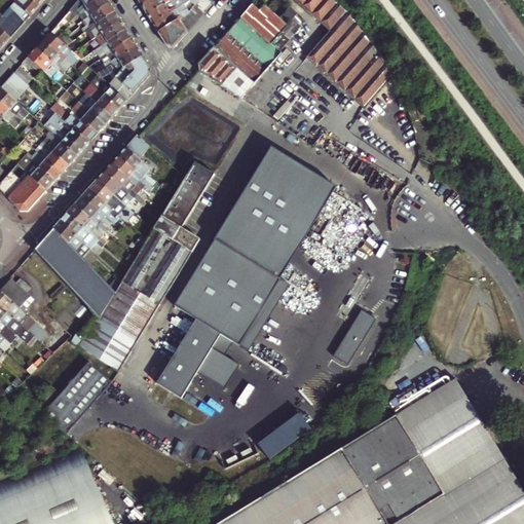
[(11,0),(8,4),(24,20),(40,0),(11,0)]
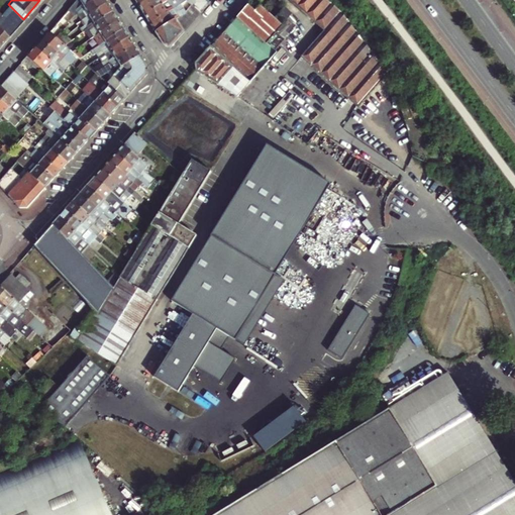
[(73,0),(66,8),(72,14),(83,4),(89,0),(73,0)]
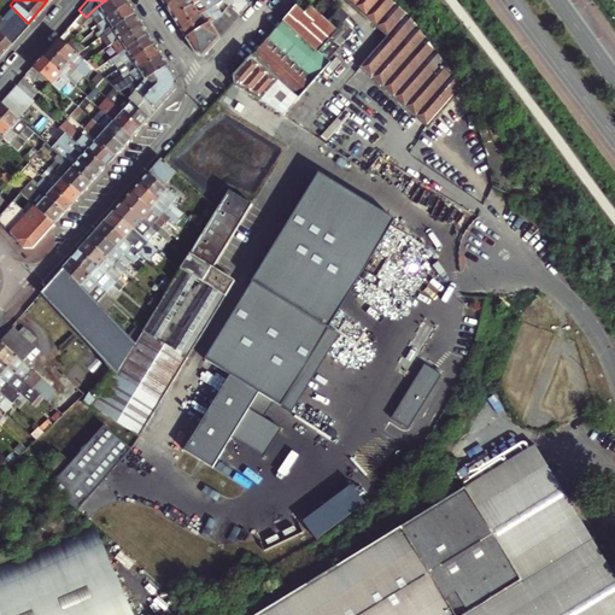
[(95,23),(128,3),(126,0),(106,0),(99,5),(86,17),(80,23),(81,25),(92,17),(95,23)]
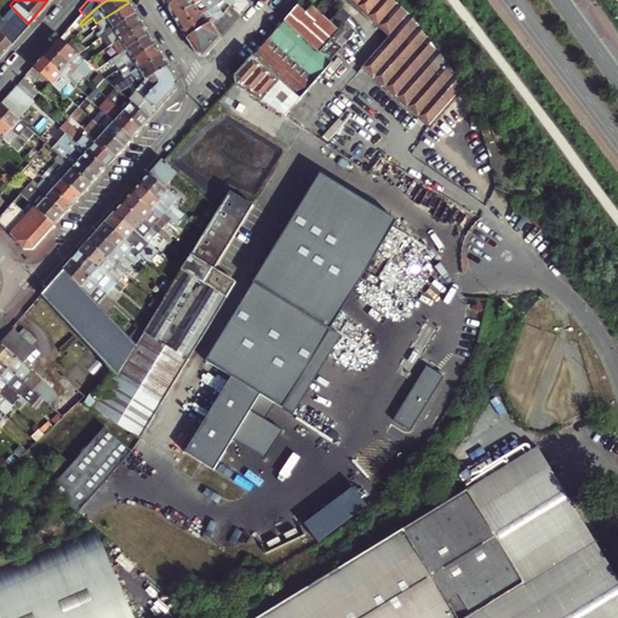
[(172,0),(165,5),(172,16),(196,0),(172,0)]
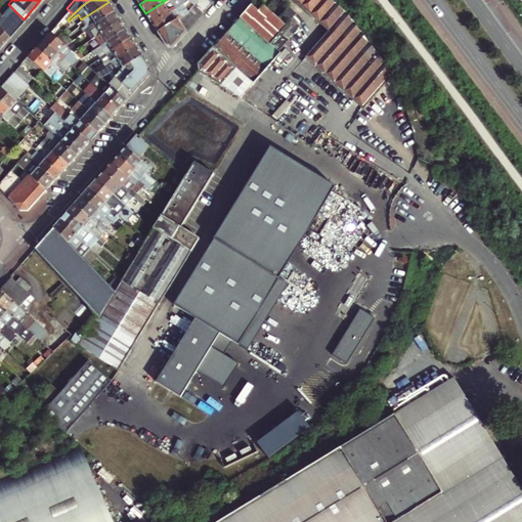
[(166,0),(145,13),(150,22),(188,0),(166,0)]
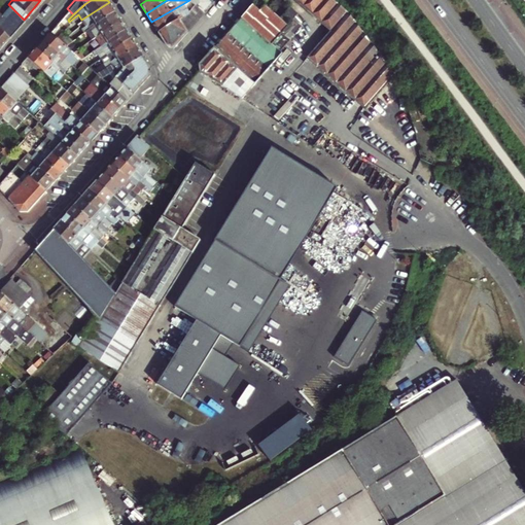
[(151,22),(156,31),(187,11),(195,4),(189,0),(151,22)]
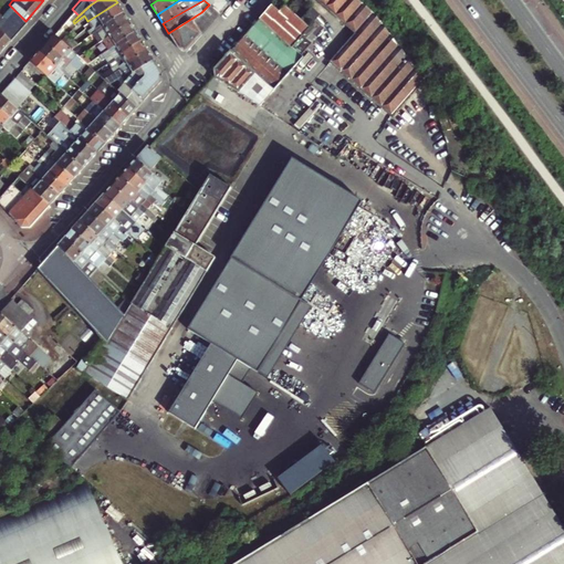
[(204,0),(209,4),(218,12),(228,1),(227,0),(204,0)]
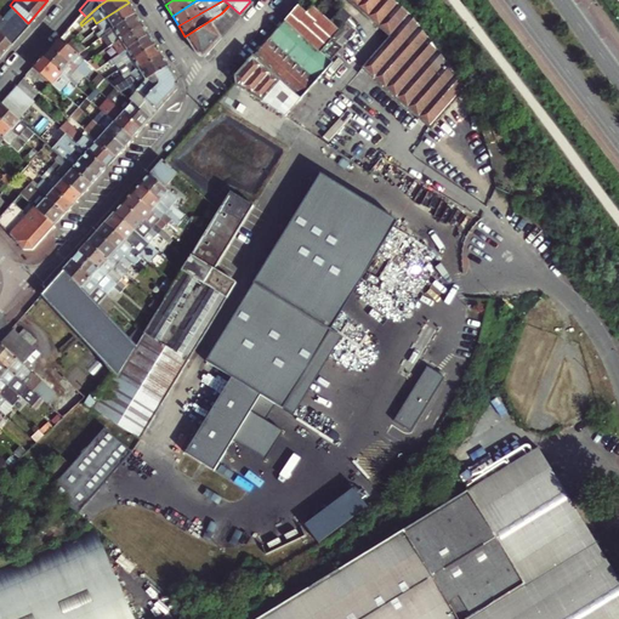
[(236,86),(284,117),(330,62),(328,61),(355,32),(344,22),(348,17),(329,0),(323,0),(314,11),(310,7),(305,13),(296,5),(234,77),(236,80),(236,86)]
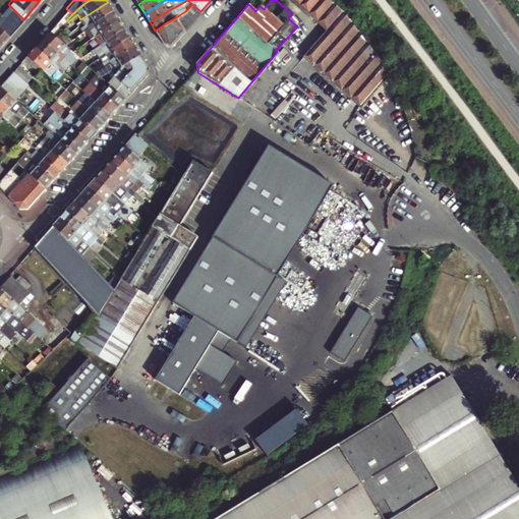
[(341,13),(327,0),(290,0),(325,30),(301,57),(359,108),(389,74),(341,13)]
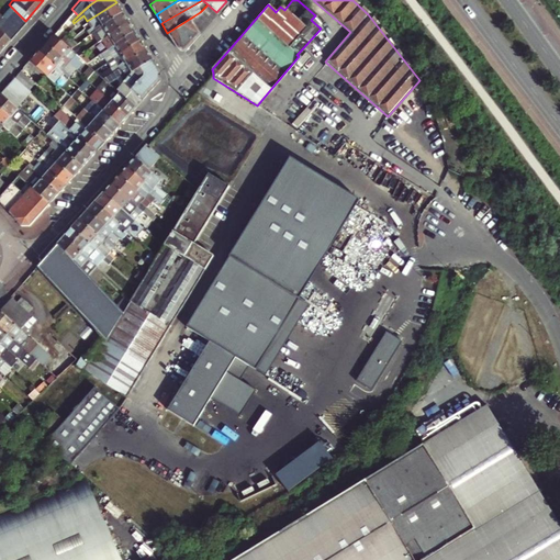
[(87,34),(88,33),(122,11),(116,2),(87,21),(90,25),(84,30),(87,34)]
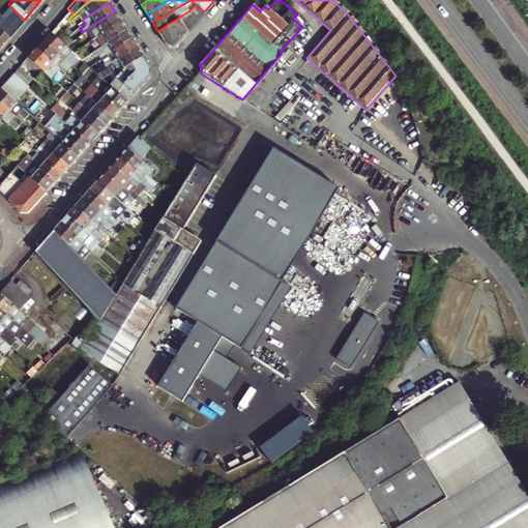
[(0,21),(2,19),(7,13),(19,25),(24,20),(8,4),(1,13),(0,12),(0,21)]
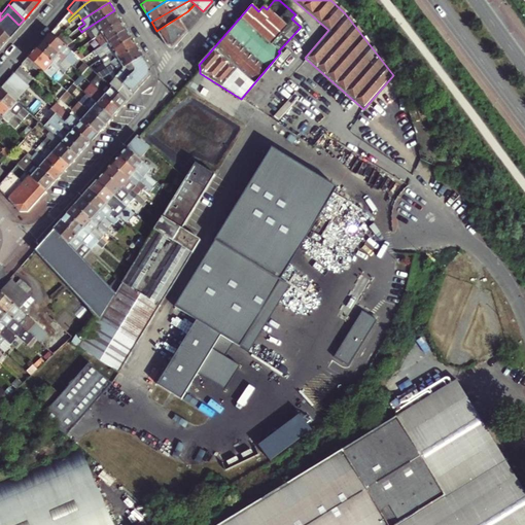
[(187,11),(156,31),(166,44),(172,46),(203,11),(195,4),(187,11)]
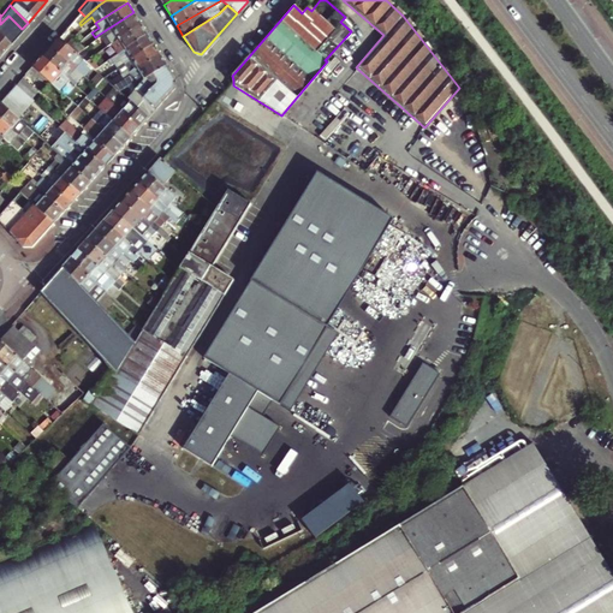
[(134,12),(96,36),(99,40),(100,42),(101,41),(107,37),(109,42),(141,23),(134,12)]
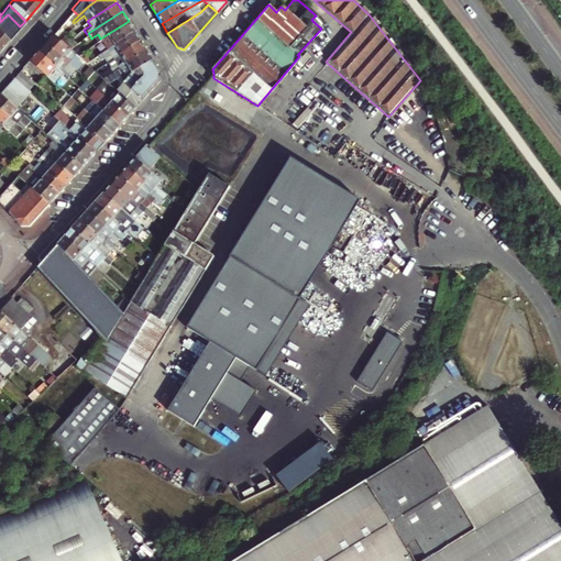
[(8,14),(2,20),(14,32),(20,26),(8,14)]
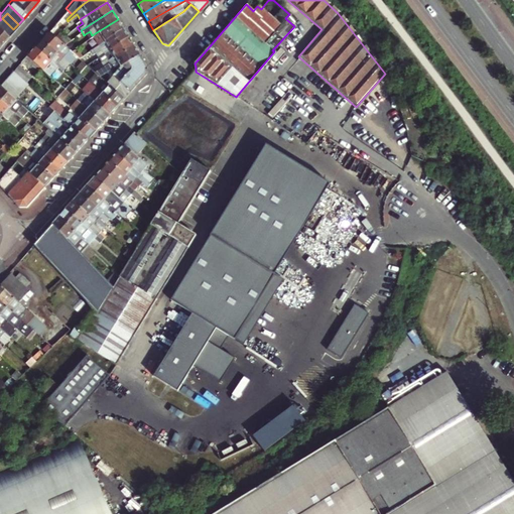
[(2,18),(0,20),(0,25),(8,35),(13,29),(2,18)]
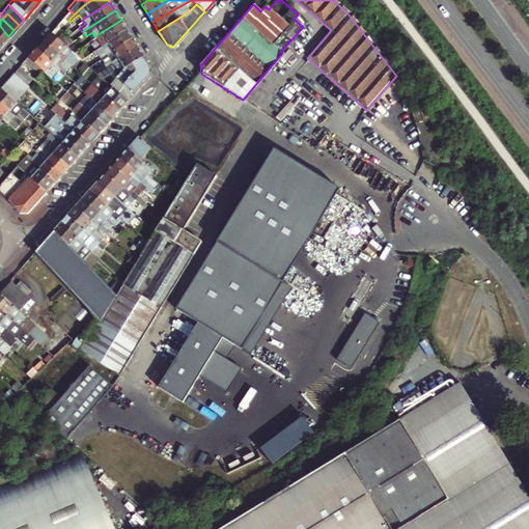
[(95,49),(127,28),(121,20),(94,36),(99,42),(93,45),(95,49)]
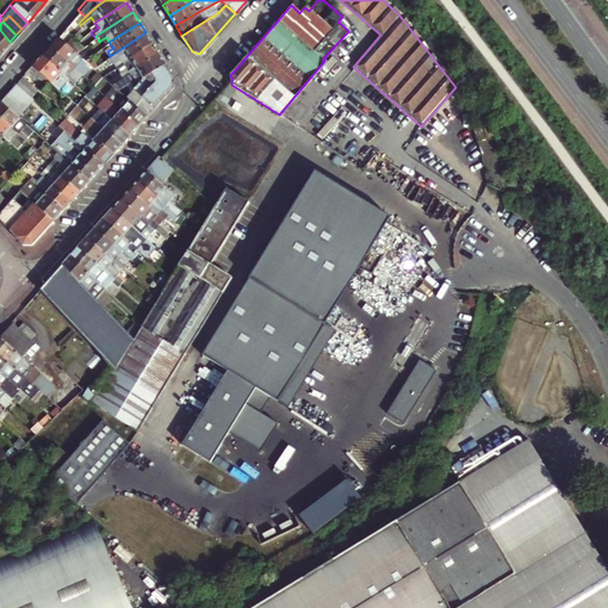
[(76,39),(81,36),(76,29),(70,33),(76,39)]
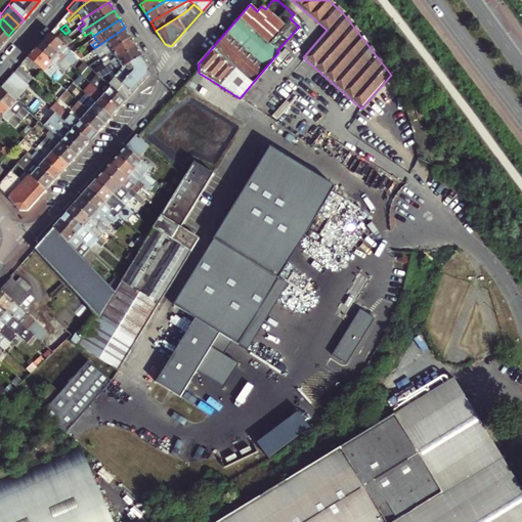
[(0,44),(8,36),(0,26),(0,44)]
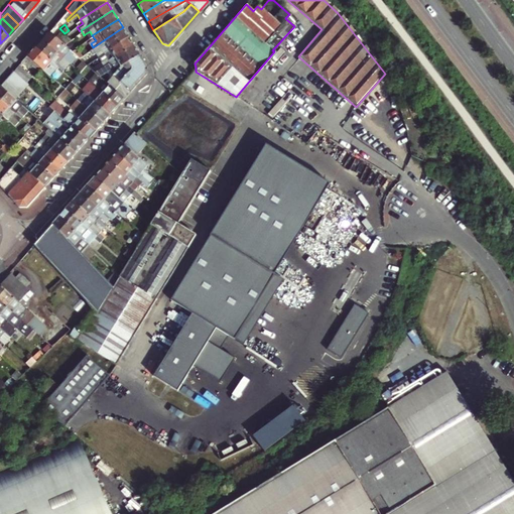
[(99,55),(128,36),(123,27),(93,47),(99,55)]
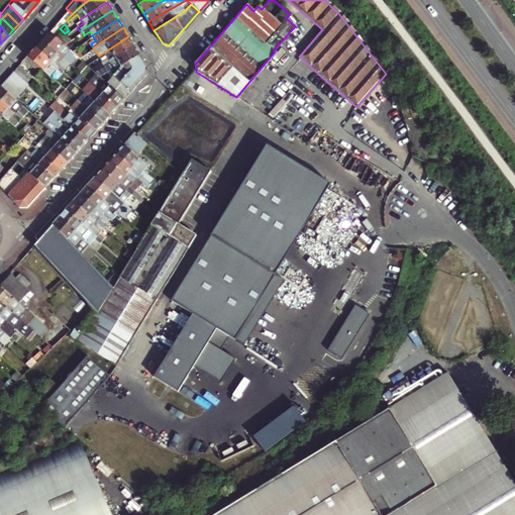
[(70,38),(65,33),(60,28),(53,33),(63,42),(70,38)]
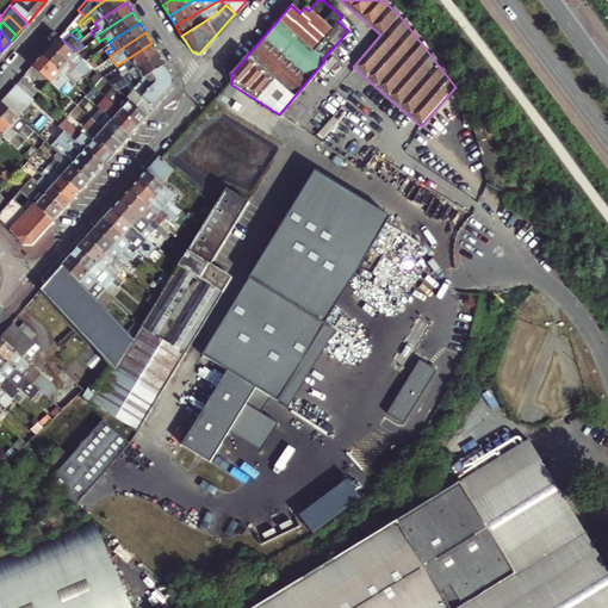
[(74,50),(62,39),(56,35),(47,44),(78,72),(87,62),(84,59),(74,50)]
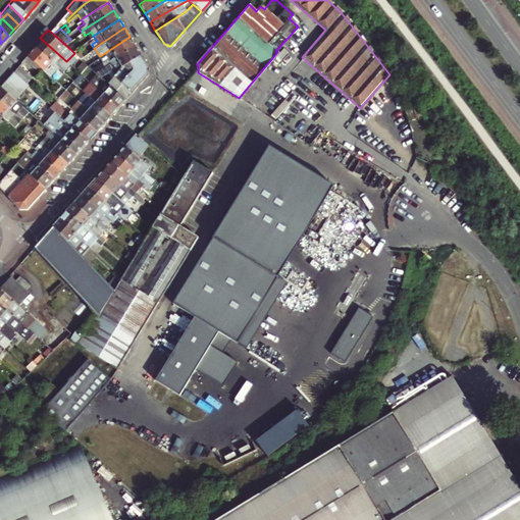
[(65,34),(70,39),(74,36),(69,31),(65,34)]
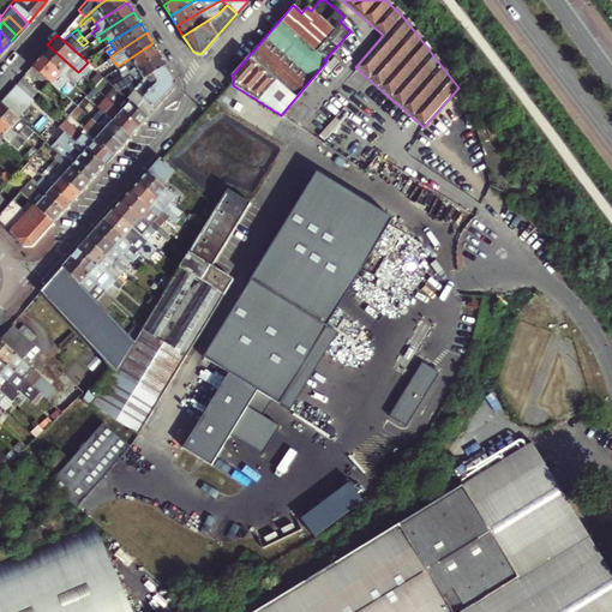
[(113,84),(160,53),(153,43),(118,66),(117,67),(120,73),(108,81),(113,84)]
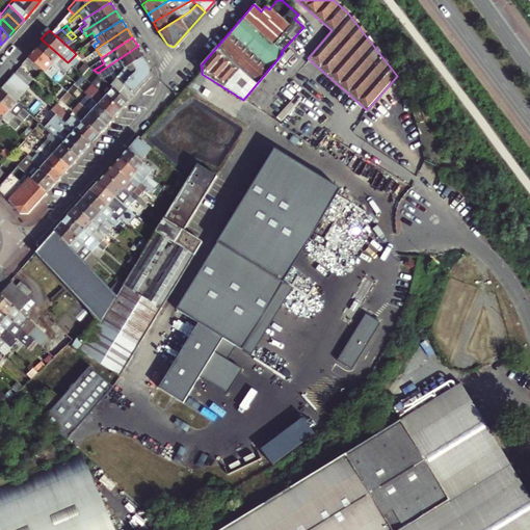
[(41,38),(34,46),(56,65),(57,63),(61,67),(63,64),(70,70),(73,67),(71,64),(68,62),(41,38)]
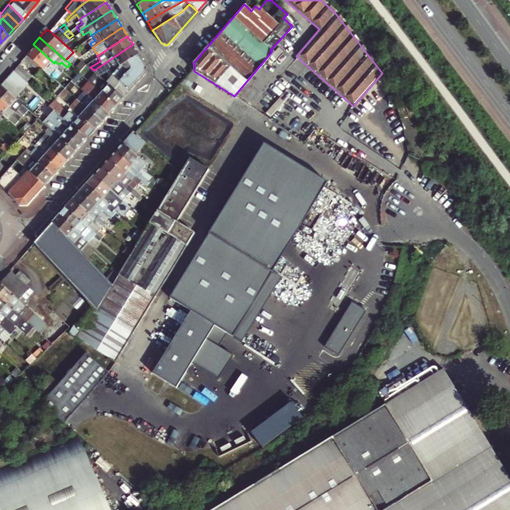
[(76,45),(69,38),(62,42),(70,49),(76,45)]
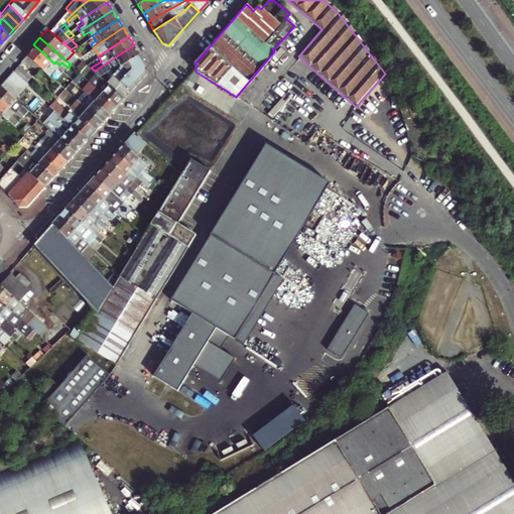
[(54,63),(33,44),(25,53),(38,66),(58,84),(63,88),(67,84),(56,75),(61,70),(58,68),(60,66),(59,65),(55,61),(54,63)]
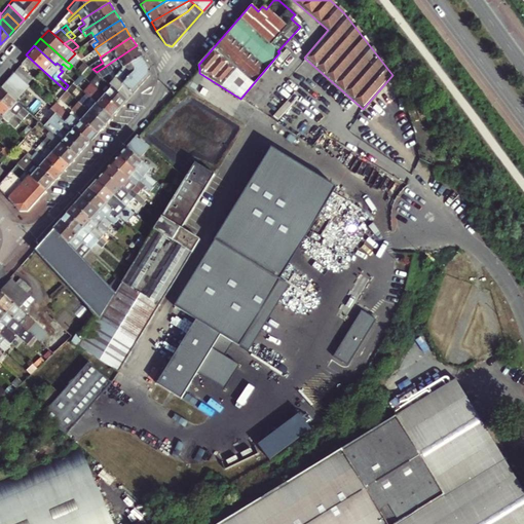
[(121,68),(142,54),(137,45),(97,72),(100,75),(108,82),(121,68)]
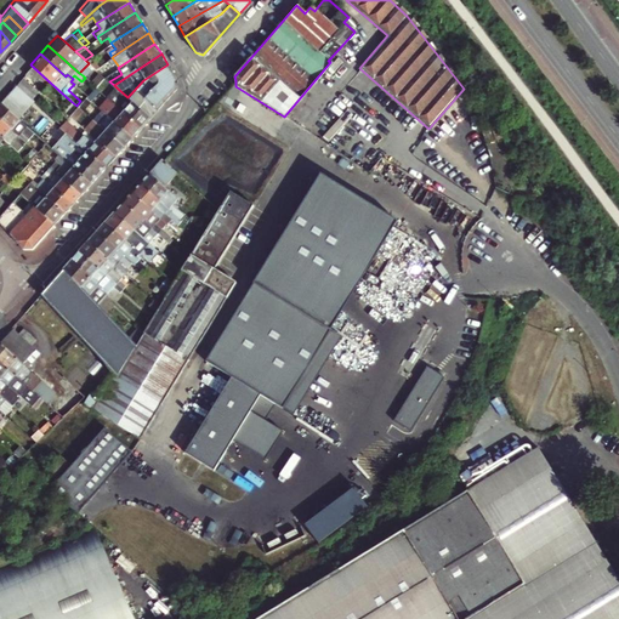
[(101,64),(92,55),(85,60),(89,63),(91,66),(95,68),(101,64)]
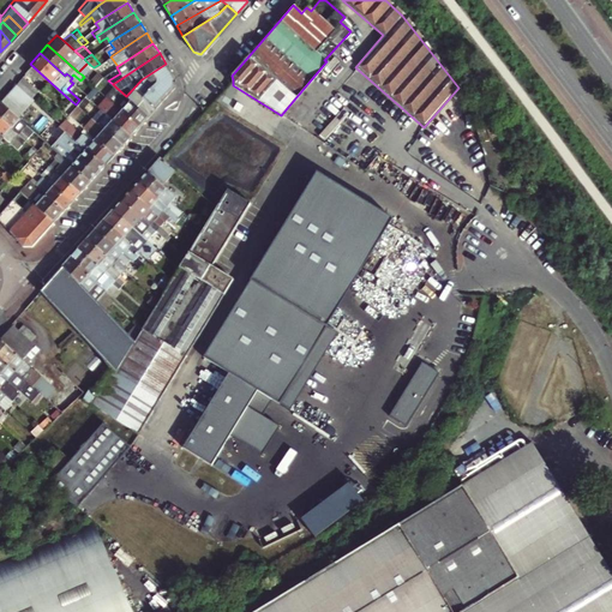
[(90,65),(88,63),(78,72),(82,75),(90,65)]
